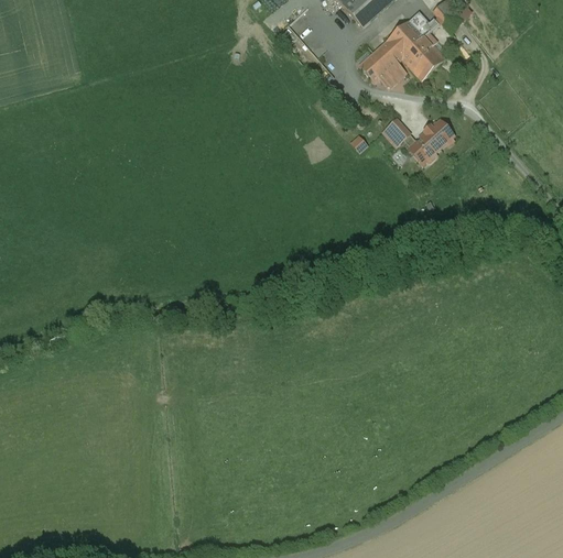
[(350,0),(344,7),(361,26),(390,0),(350,0)]
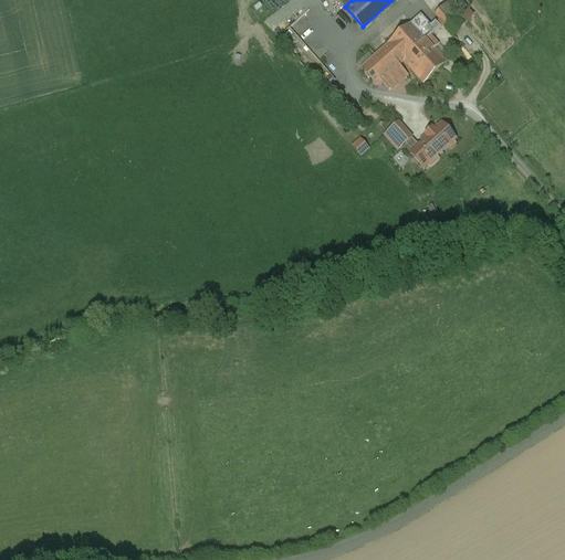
[(454,6),(450,0),(443,0),(433,9),(443,20),(442,21),(451,31),(466,18),(454,6)]
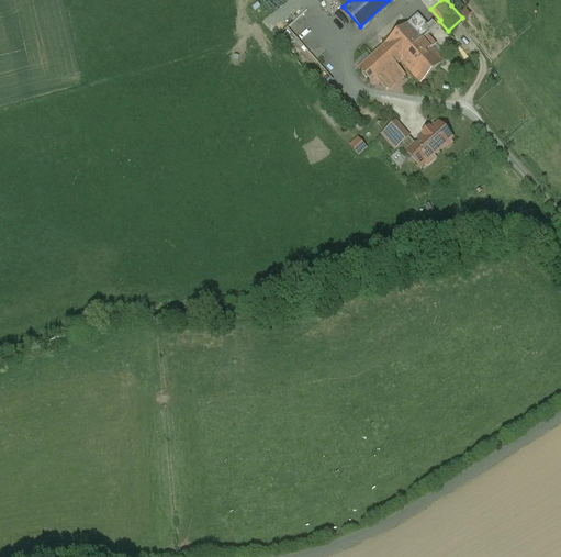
[(416,11),(406,20),(416,31),(427,22),(416,11)]
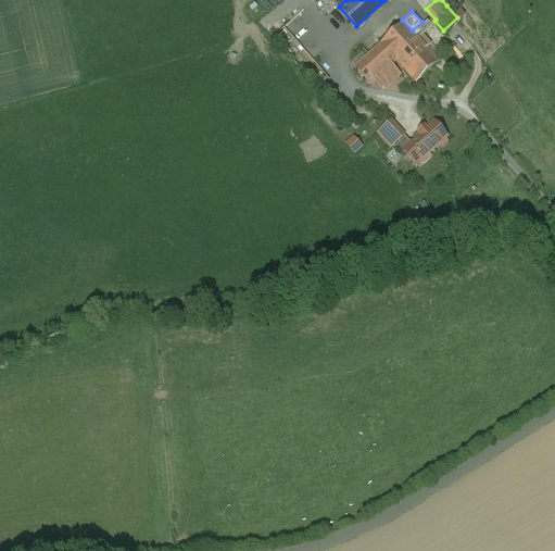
[(396,57),(395,57),(415,78),(438,58),(425,45),(430,40),(421,32),(432,23),(427,17),(423,22),(412,30),(418,37),(396,57)]
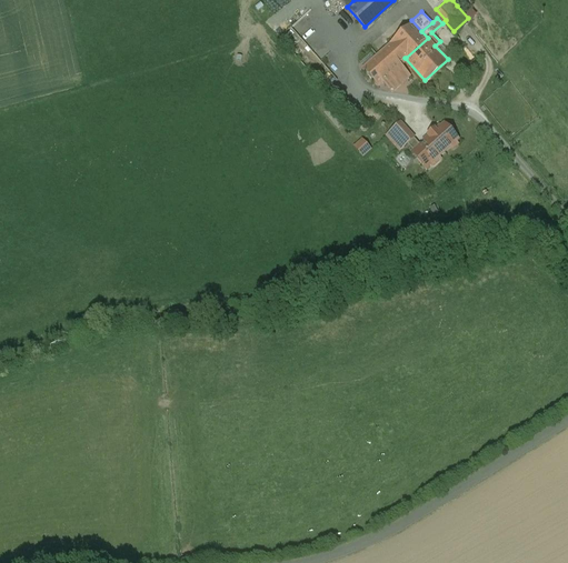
[(411,20),(389,40),(406,58),(428,38),(421,31),(411,20)]
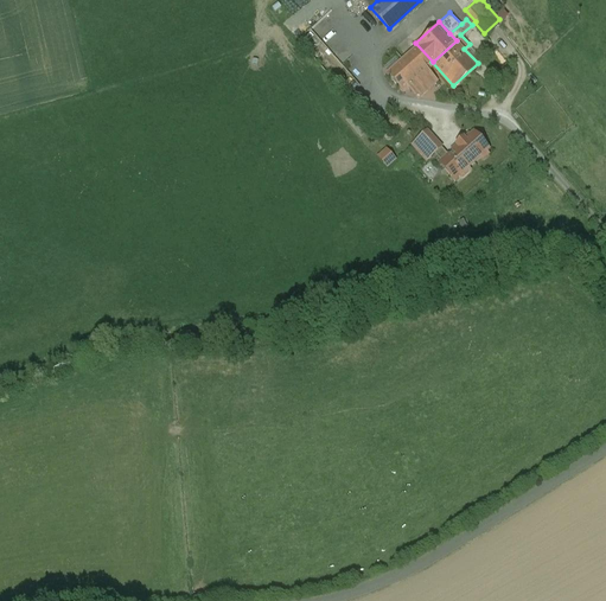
[(357,80),(314,26),(304,34),(330,66),(332,64),(338,72),(337,74),(349,88),(357,80)]
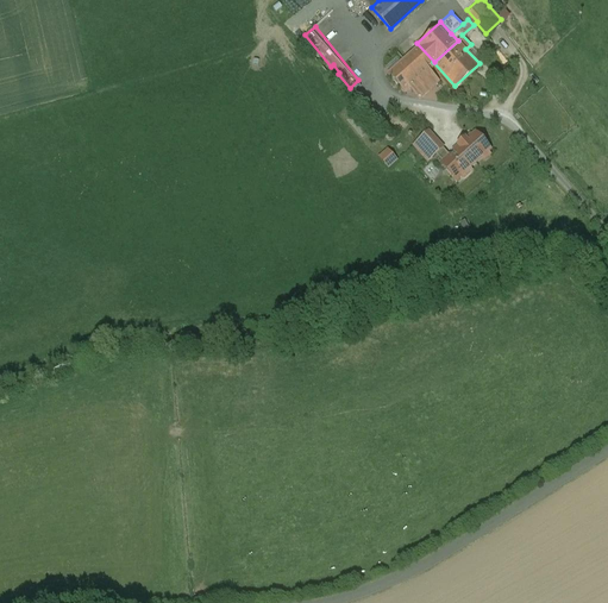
[(417,43),(387,70),(403,89),(433,62),(434,62),(417,43)]
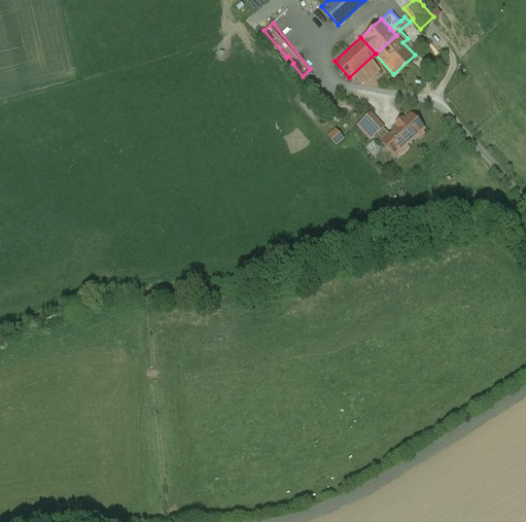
[(441,54),(434,60),(439,64),(445,58),(441,54)]
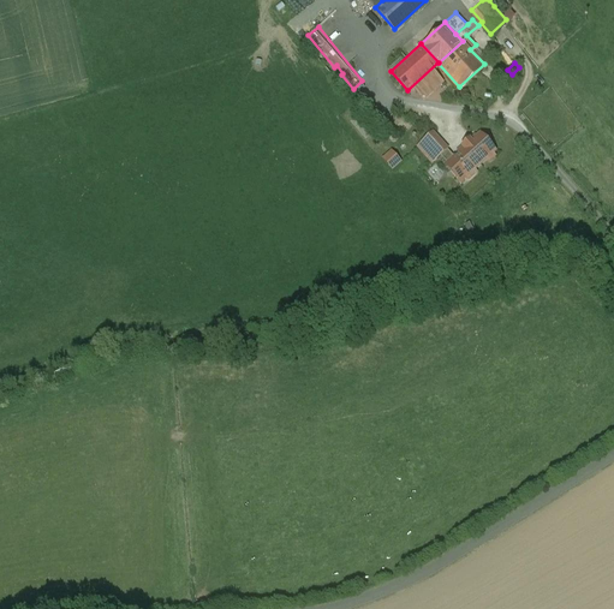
[(431,69),(413,85),(421,93),(424,93),(441,78),(431,69)]
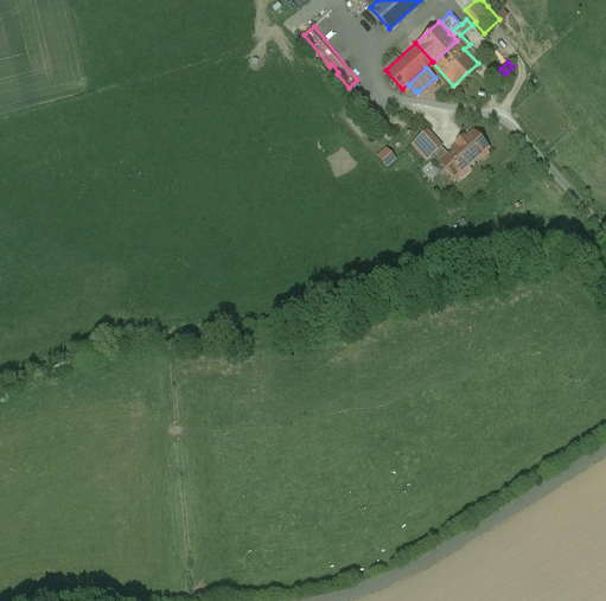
[(440,144),(426,128),(420,133),(425,139),(420,142),(429,153),(433,149),(440,144)]
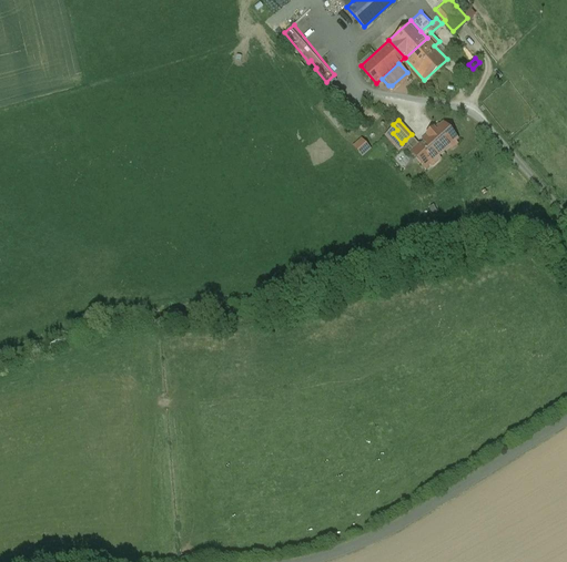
[(435,128),(433,126),(427,132),(428,133),(418,142),(412,134),(405,140),(422,159),(425,155),(431,162),(438,155),(437,153),(456,135),(443,121),(435,128)]
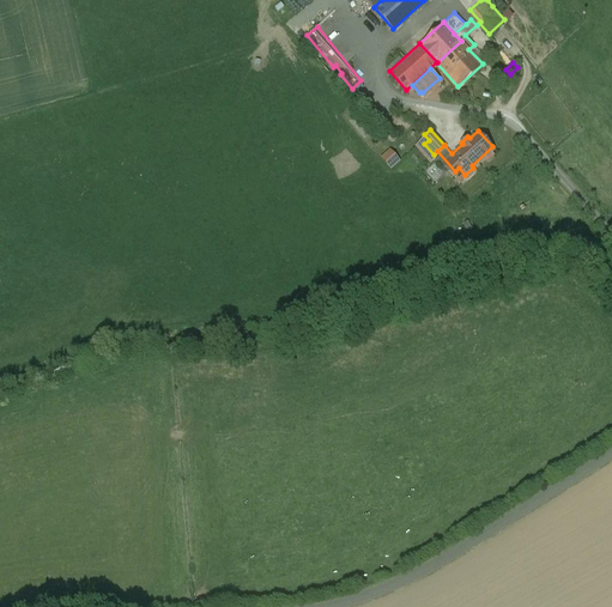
[(399,157),(389,147),(381,155),(385,159),(385,161),(386,161),(389,165),(399,157)]
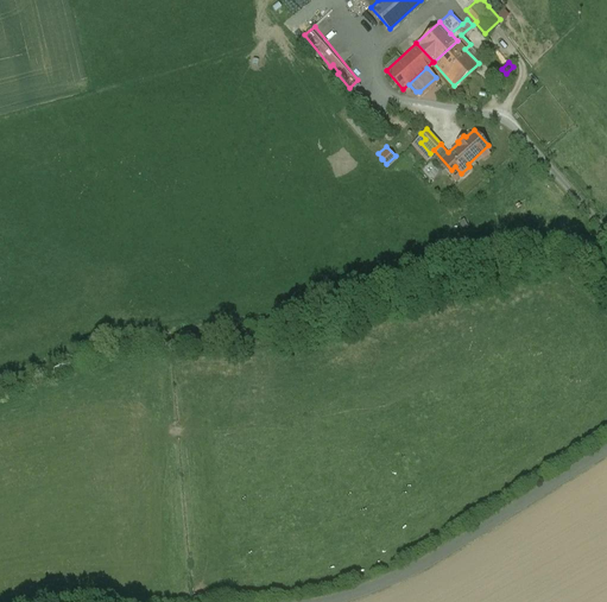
All buildings are outlined.
